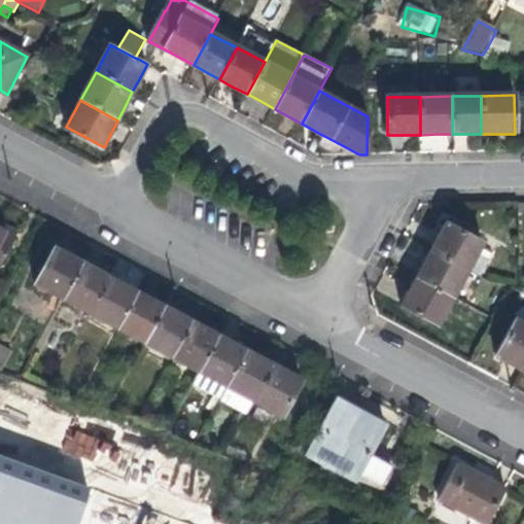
[(0,218),(0,266),(18,234),(0,223),(0,218)]
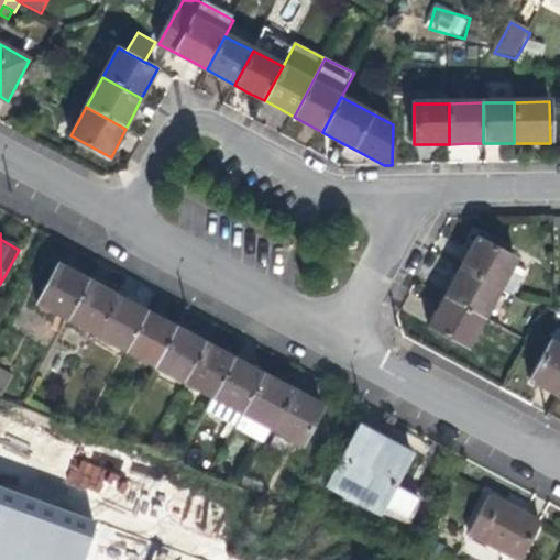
[(479,240),(462,271),(502,292),(518,261),(506,254),(479,240)]
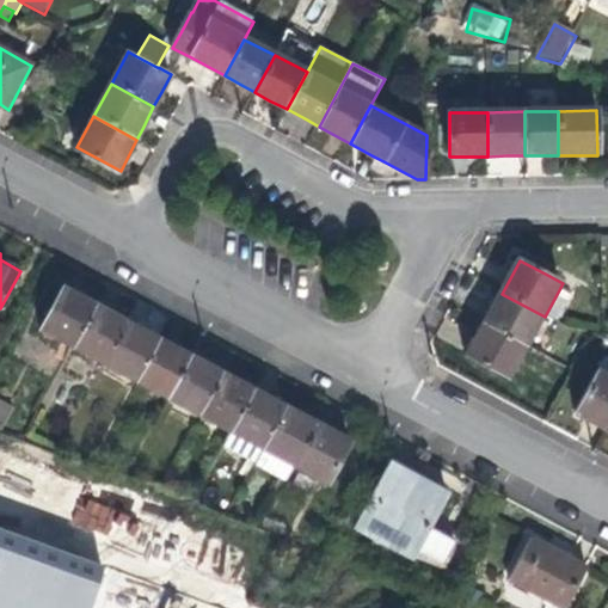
[(42,329),(75,345),(98,302),(71,287),(66,286),(42,329)]
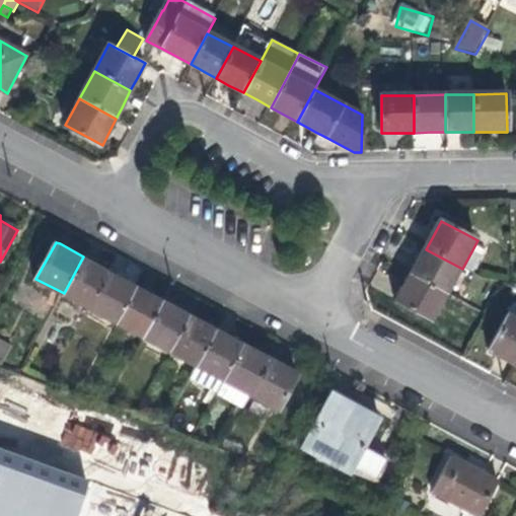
[(447,295),(462,269),(426,249),(420,261),(412,277),(447,295)]
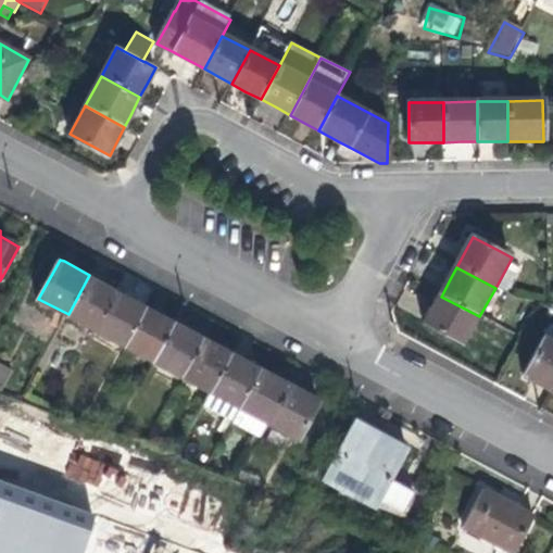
[(68,314),(98,330),(118,290),(108,285),(89,275),(68,314)]
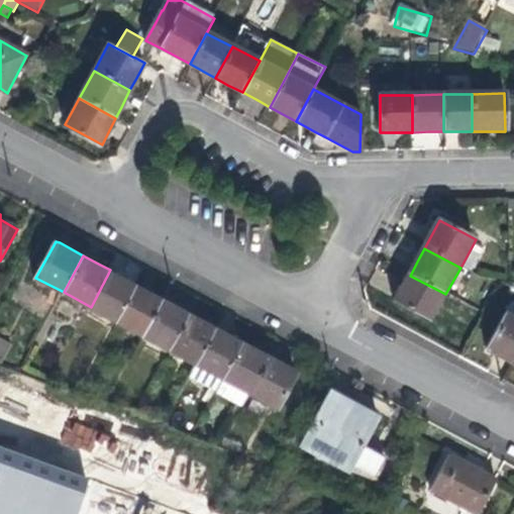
[(91,307),(117,321),(136,284),(126,278),(110,270),(91,307)]
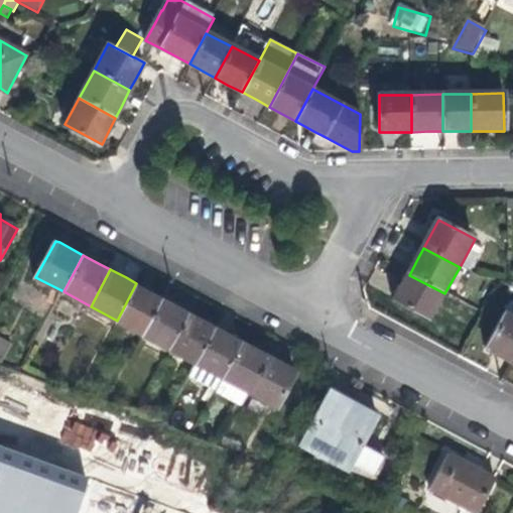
[(429,321),(444,293),(409,275),(394,302),(420,315),(429,321)]
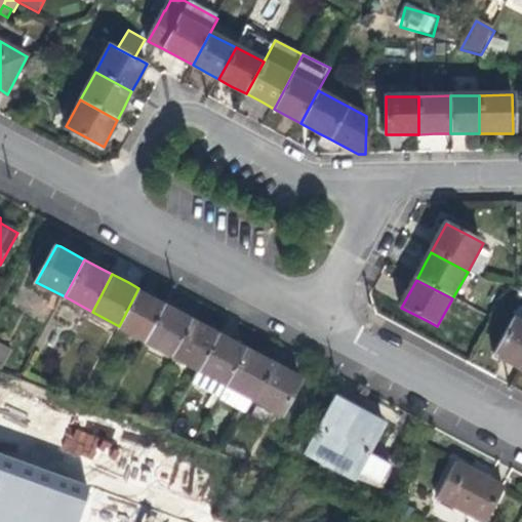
[(119,326),(146,339),(165,303),(152,295),(138,288),(119,326)]
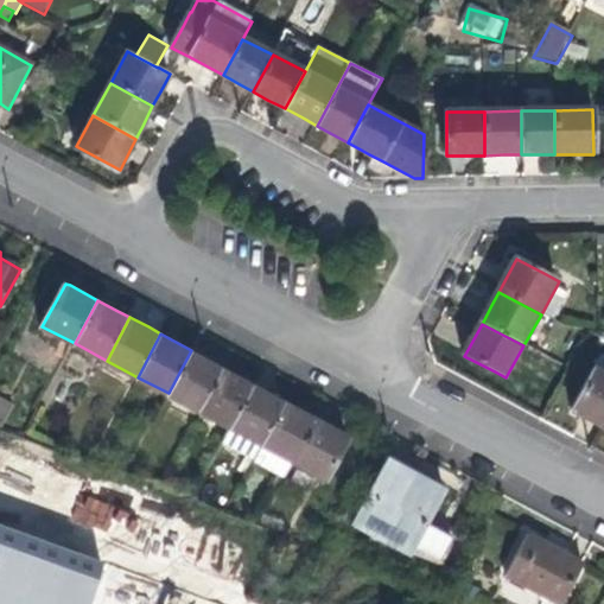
[(169,393),(201,409),(223,367),(205,357),(191,350),(169,393)]
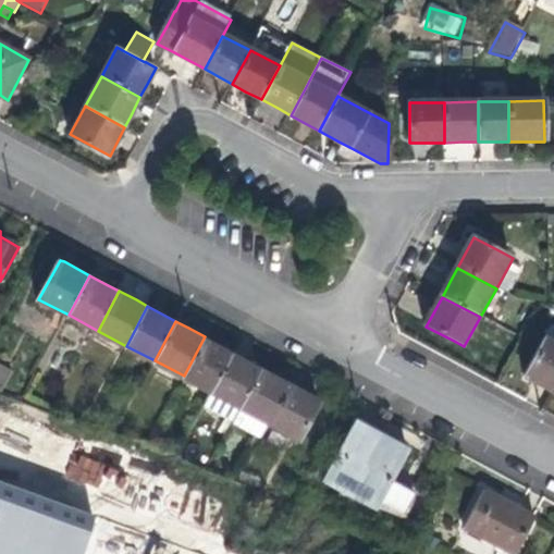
[(184,376),(212,391),(233,352),(214,342),(205,336),(184,376)]
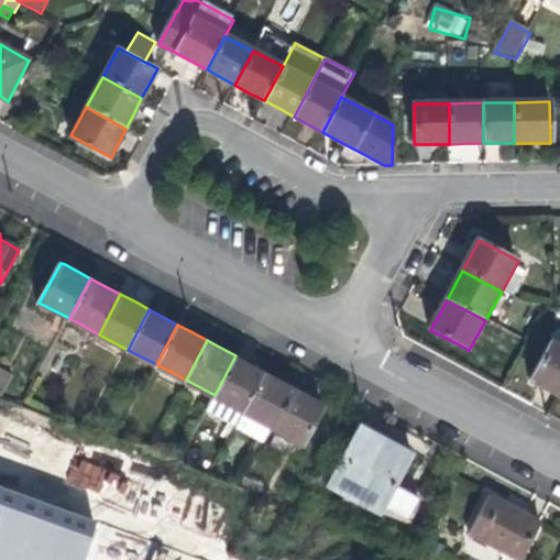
[(546,391),(559,398),(559,347),(553,344),(533,383),(546,391)]
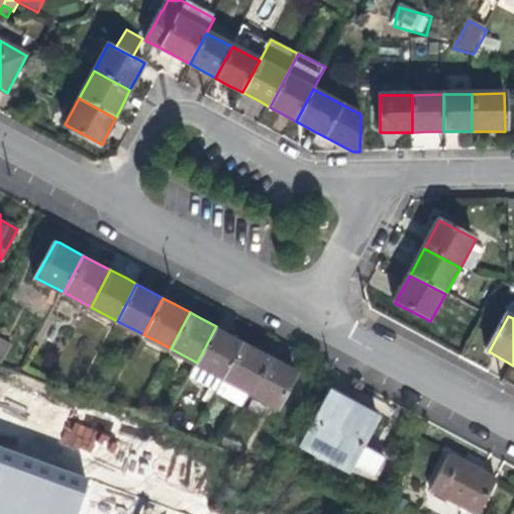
[(191,375),(217,389),(243,340),(228,332),(216,326),(197,363),(191,375)]
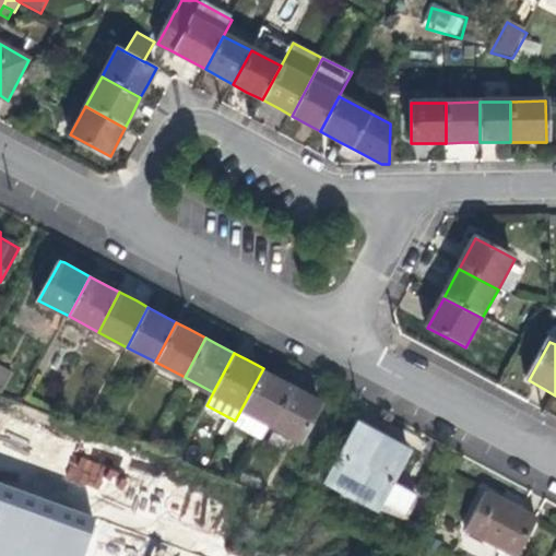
[(13,373),(0,365),(0,392),(2,393),(13,373)]
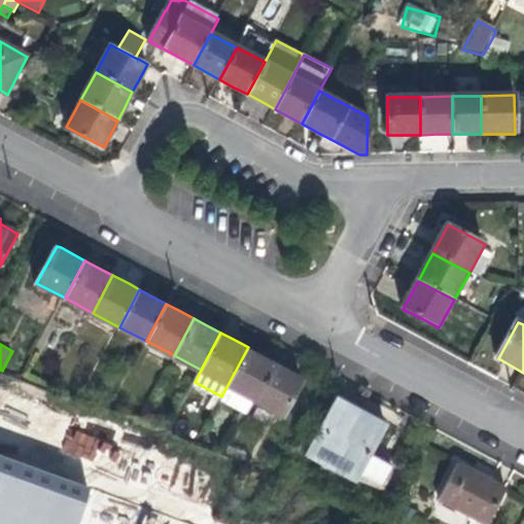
[(248,413),(255,399),(276,361),(259,353),(248,347),(221,396),(220,398),(248,413)]
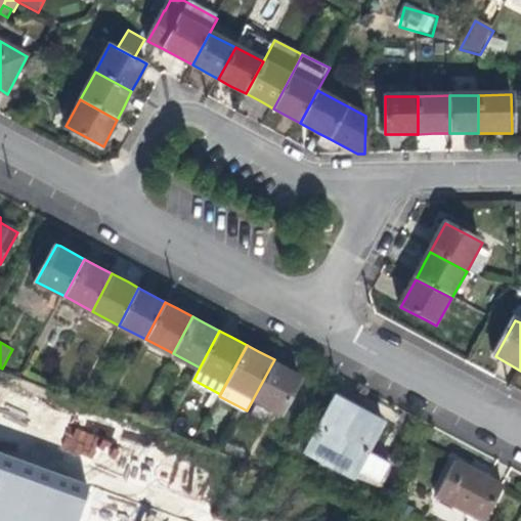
[(291,368),(274,359),(254,397),(281,411),(302,375),(291,368)]
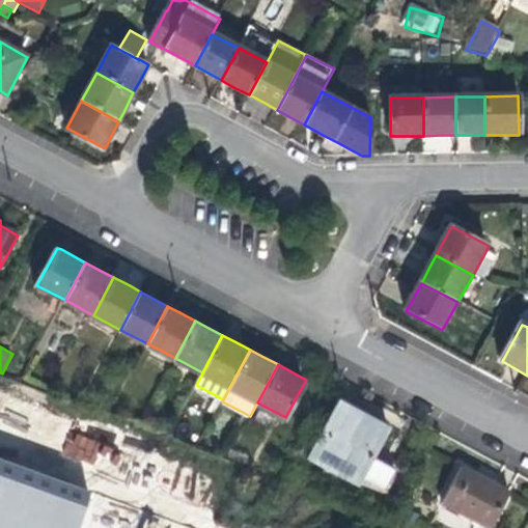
[(311,456),(327,465),(355,480),(358,481),(380,494),(392,470),(370,459),(388,426),(368,416),(341,401),(311,456)]
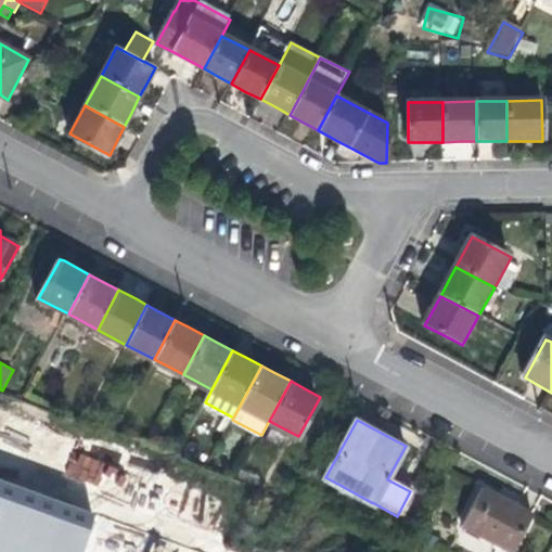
[(0,478),(0,551),(97,551),(108,522),(0,478)]
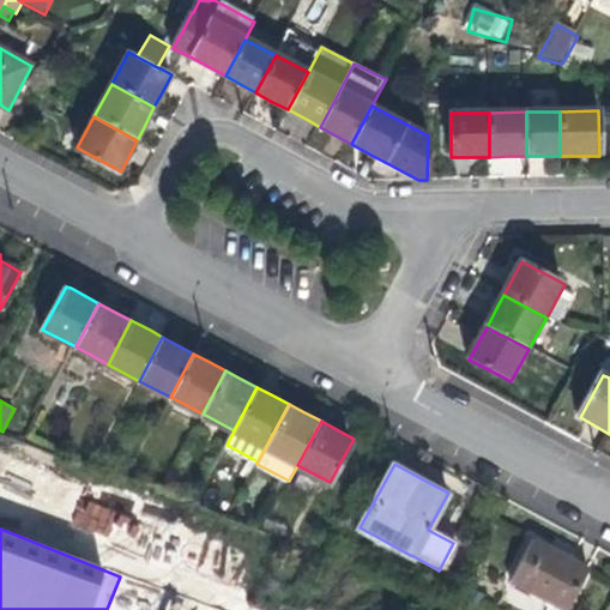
[(403,569),(410,555),(378,537),(369,551),(403,569)]
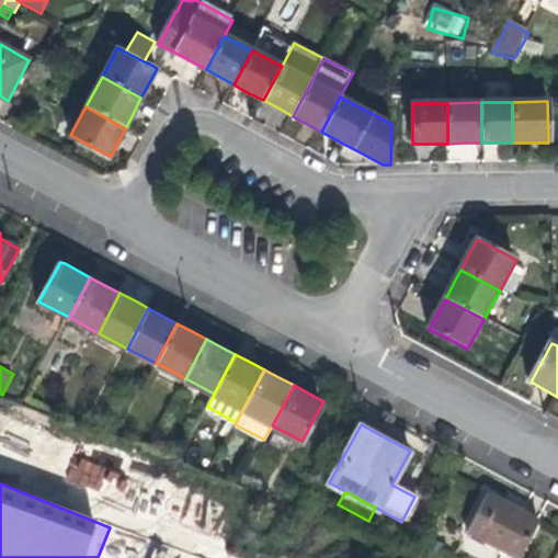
[(521,557),(541,520),(507,501),(489,492),(469,530),(521,557)]
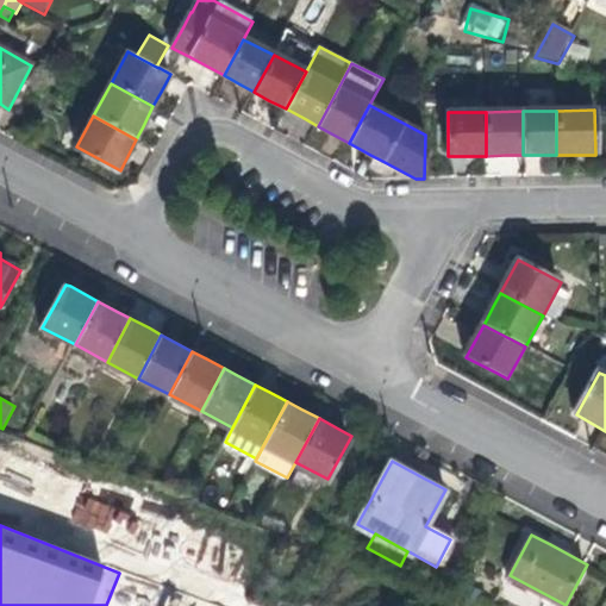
[(237,605),(173,588),(166,605),(237,605)]
